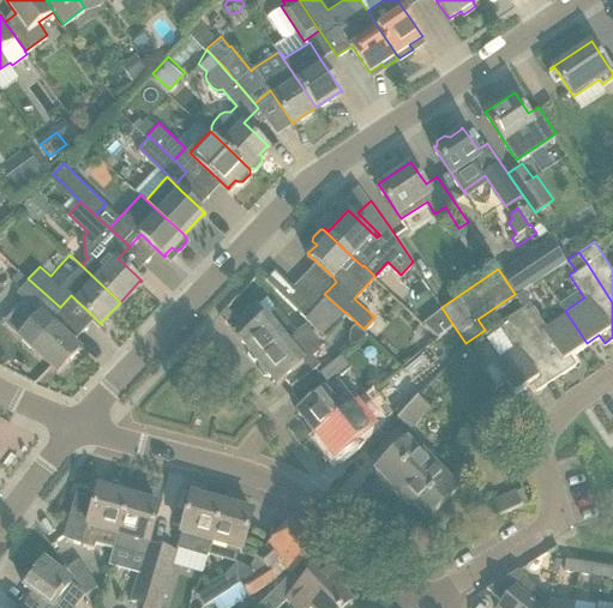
[(336,324),(314,305),(284,277),(275,288),(326,335),(336,324)]
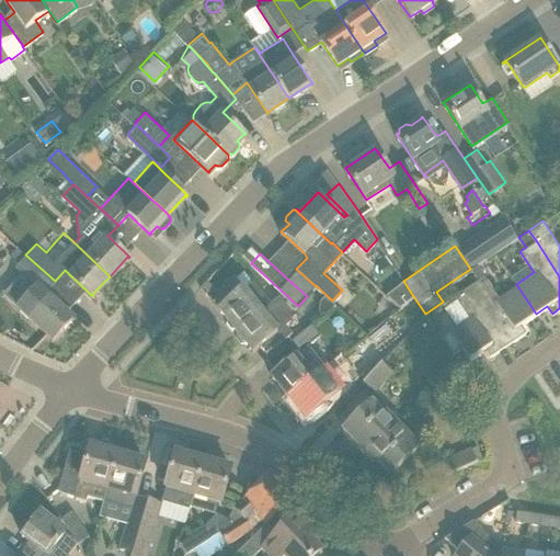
[(45,292),(55,281),(25,254),(15,265),(37,285),(18,306),(30,318),(31,317),(52,337),(52,338),(53,338),(72,317),(71,316),(49,296),(50,296),(45,292)]
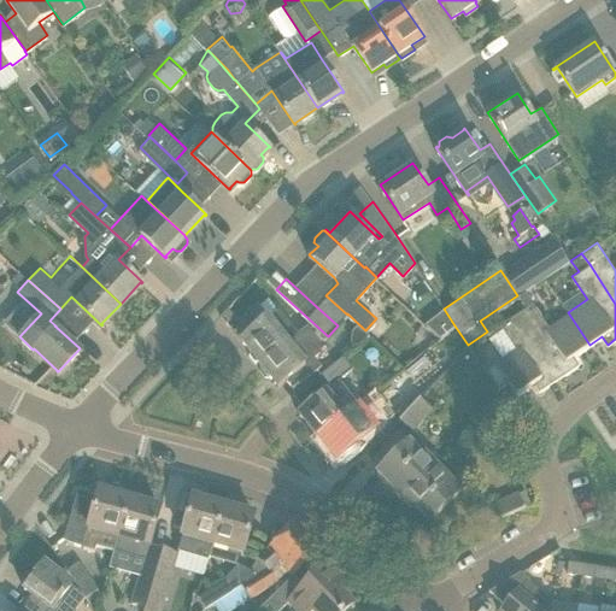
[(568,312),(549,325),(524,291),(517,295),(526,307),(517,312),(559,376),(579,364),(574,356),(590,345),(568,312)]
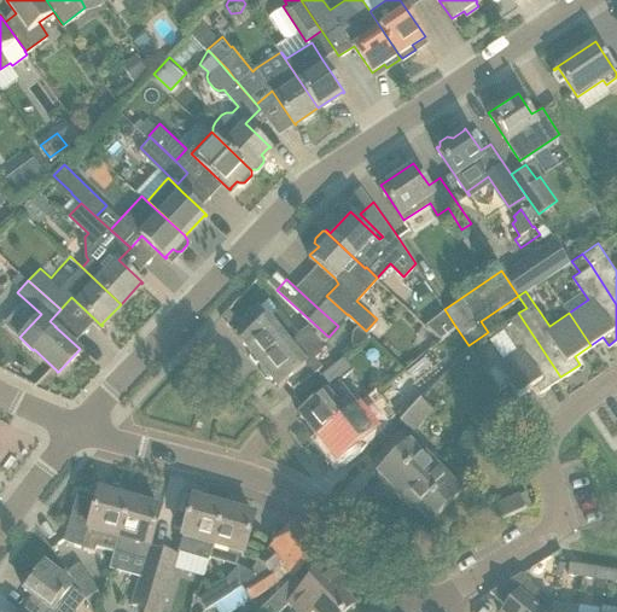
[(338,326),(348,315),(326,296),(316,307),(338,326)]
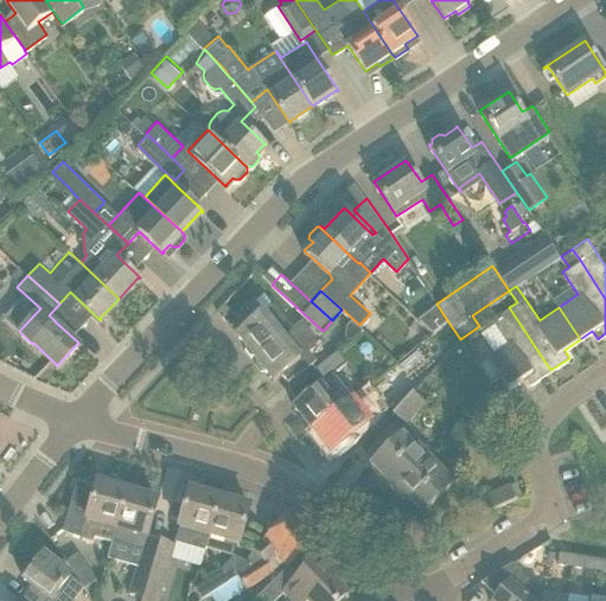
[(276,301),(263,311),(253,298),(238,309),(241,313),(229,323),(237,333),(238,333),(246,341),(244,346),(250,353),(255,353),(256,355),(291,327),(304,320),(301,318),(294,324),(276,301)]
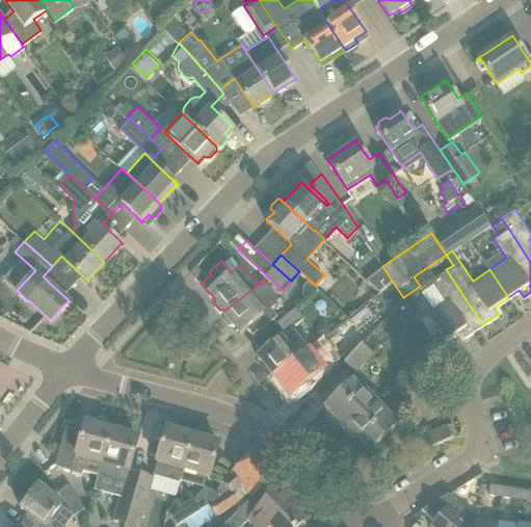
[(381,266),(366,279),(379,291),(392,281),(382,266),(381,266)]
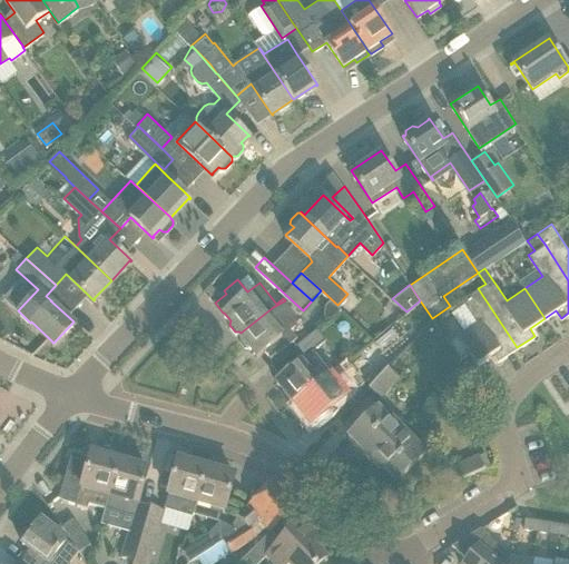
[(499,359),(517,347),(478,288),(461,299),(477,322),(449,340),(460,357),(470,350),(478,363),(493,353),(499,359)]
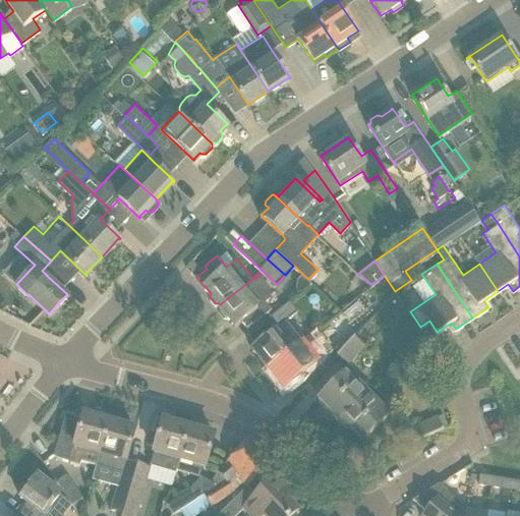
[(269,296),(270,287),(261,275),(249,281),(220,304),(220,305),(219,308),(224,314),(228,314),(235,324),(241,319),(247,327),(271,308),(265,299),(269,296)]
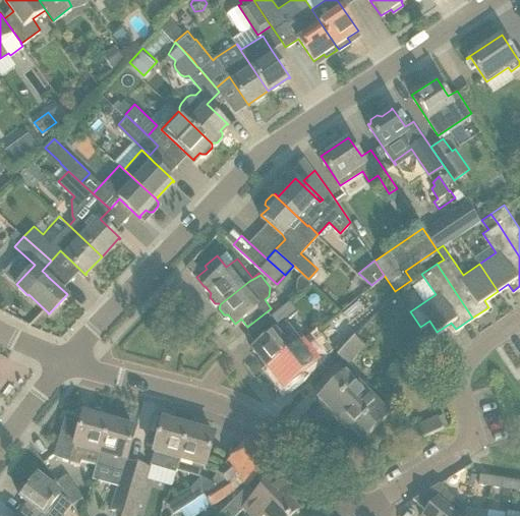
[(289,299),(250,330),(260,341),(252,347),(252,348),(253,347),(269,365),(301,340),(285,321),(298,310),(289,299)]
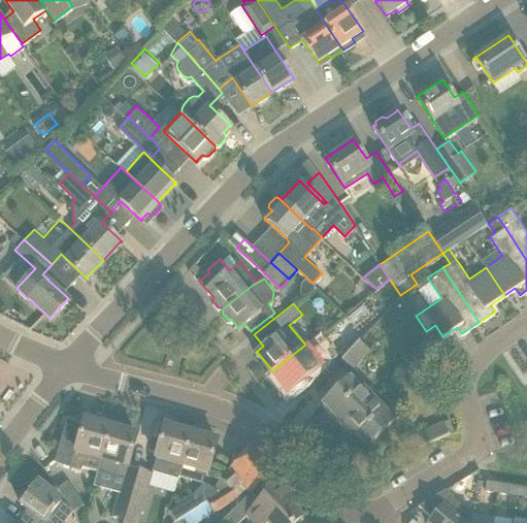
[(369,348),(359,339),(341,358),(352,367),(369,348)]
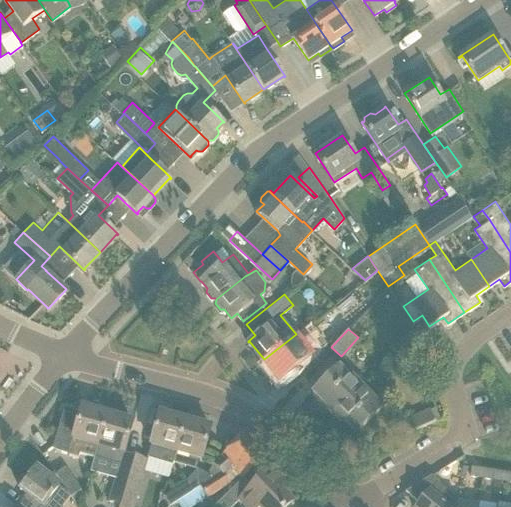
[(296,334),(264,359),(278,378),(277,378),(278,379),(299,362),(304,368),(314,357),(307,347),(311,344),(300,331),(296,334)]
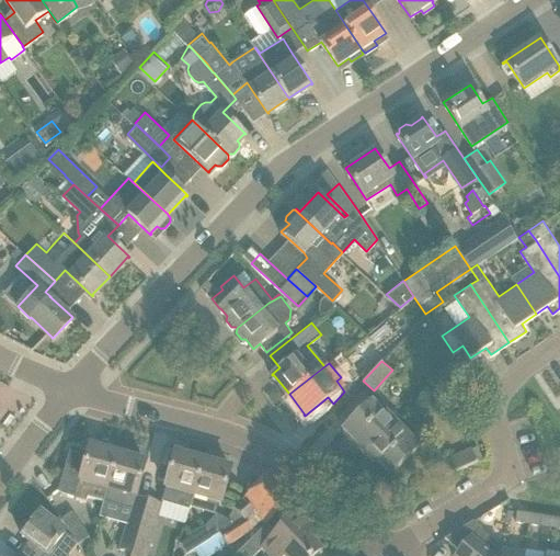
[(335,416),(345,424),(367,400),(358,392),(335,416)]
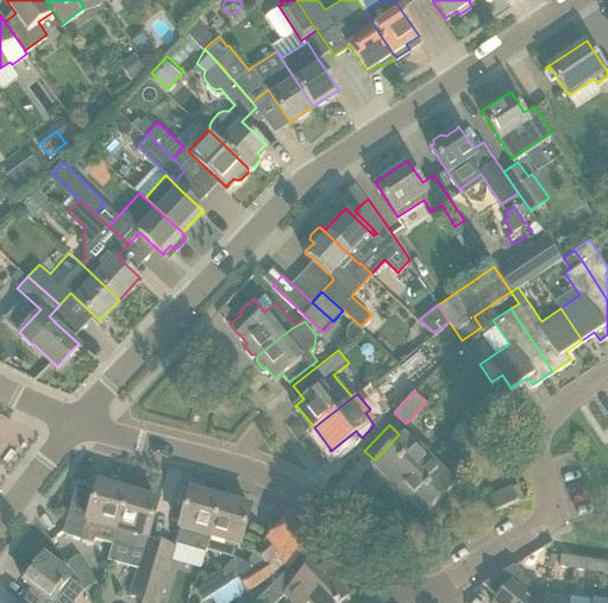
[(419,444),(424,439),(412,426),(373,464),(397,490),(400,488),(432,457),(419,444)]
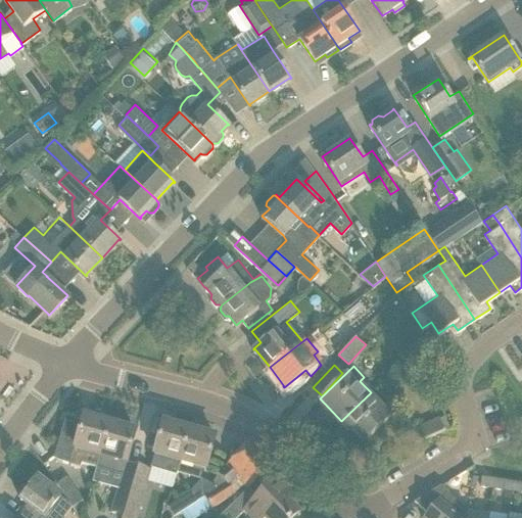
[(364,440),(391,414),(382,404),(371,392),(343,419),(364,440)]
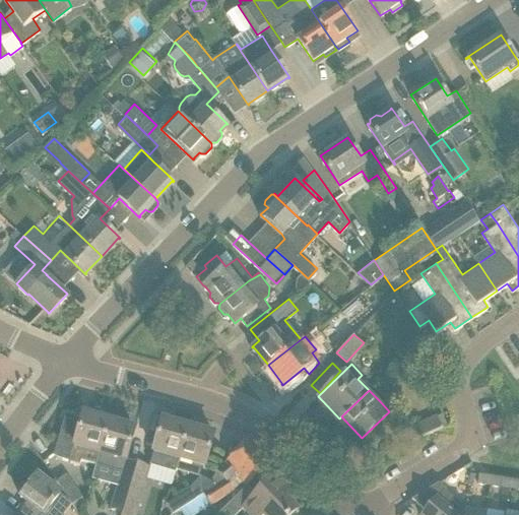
[(386,396),(380,401),(389,411),(395,405),(386,396)]
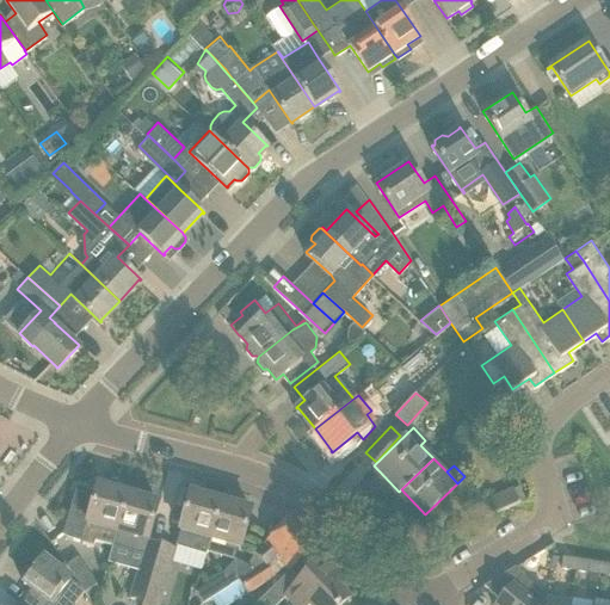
[(485,516),(527,498),(521,482),(479,500),(485,516)]
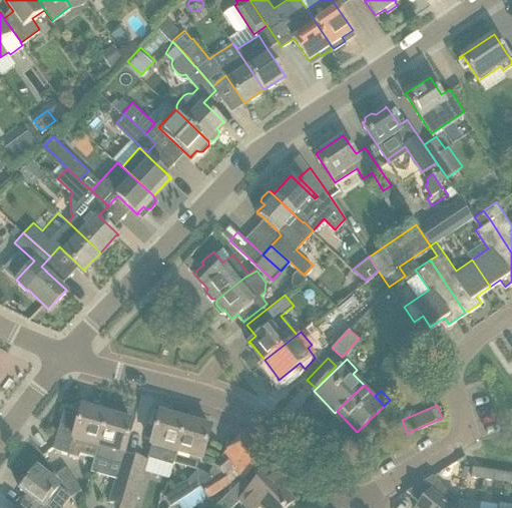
[(94,455),(107,413),(82,406),(80,414),(63,410),(53,444),(56,448),(69,452),(69,453),(79,456),(80,452),(94,455)]
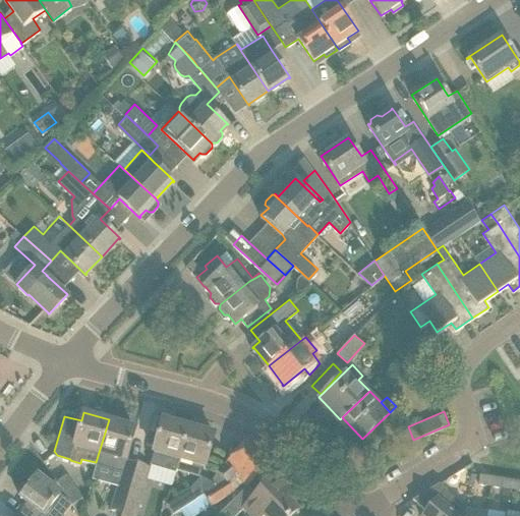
[(175,470),(176,468),(188,425),(163,418),(150,463),(175,470)]
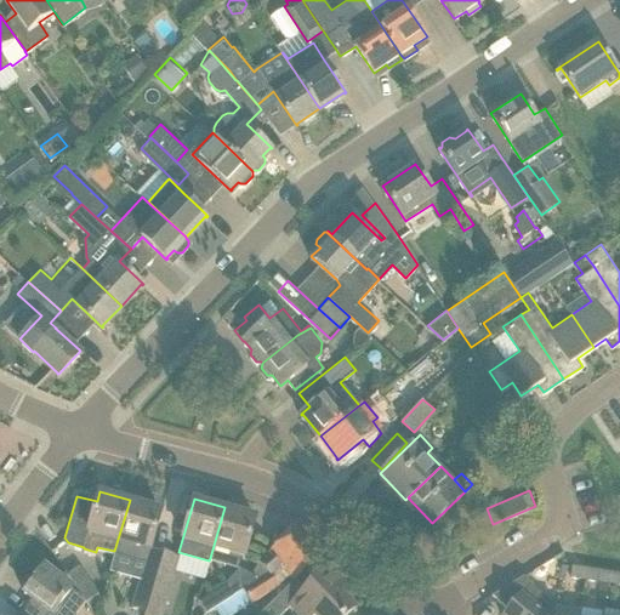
[(130,500),(114,551),(136,557),(138,551),(148,553),(151,546),(161,510),(130,500)]
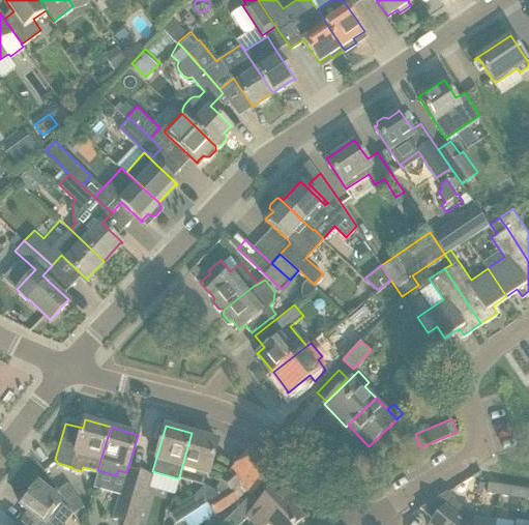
[(192,433),(182,467),(208,474),(212,461),(218,441),(192,433)]
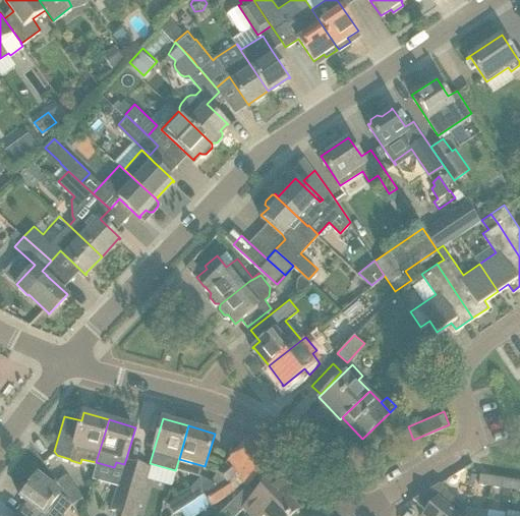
[(246,484),(248,483),(274,459),(251,436),(218,467),(217,468),(225,478),(205,492),(211,504),(233,490),(242,480),(246,484)]
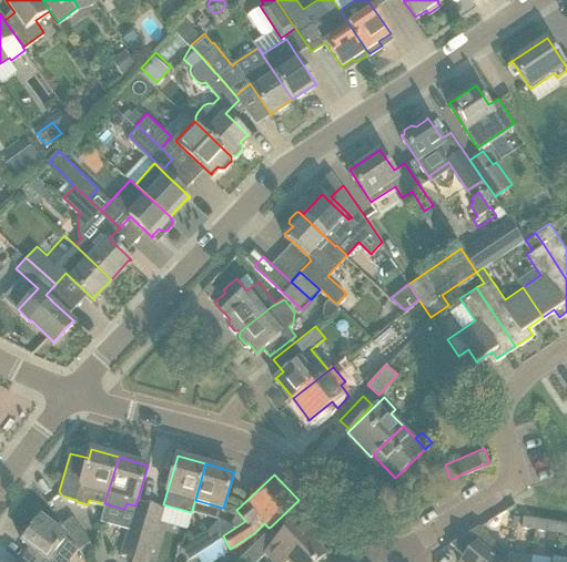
[(147,561),(158,528),(163,507),(149,502),(145,514),(131,561),(147,561)]
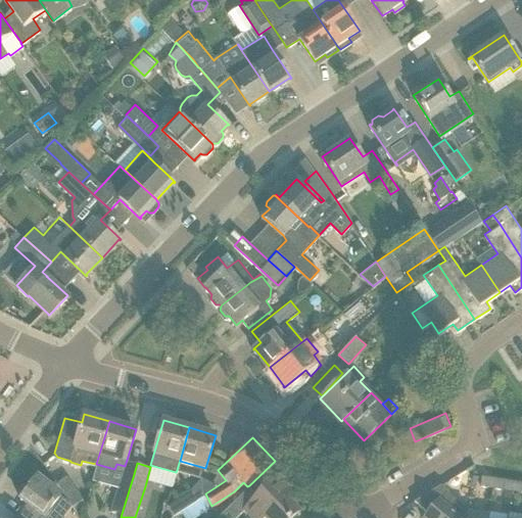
[(205,493),(226,480),(218,470),(212,482),(203,476),(203,477),(201,477),(190,488),(167,504),(173,514),(205,493)]
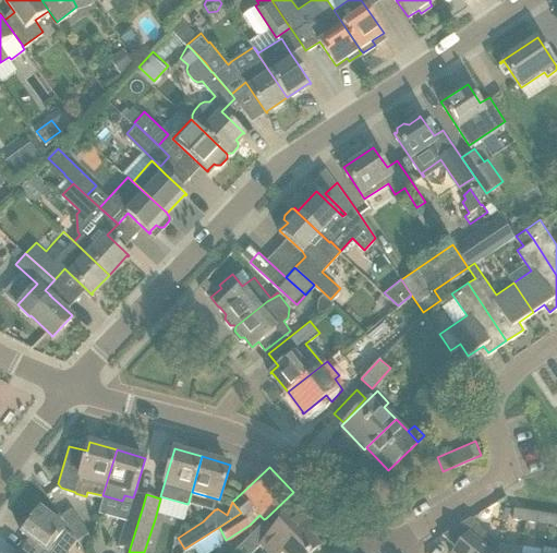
[(128,518),(121,544),(130,547),(128,552),(129,552),(143,506),(132,503),(128,518)]
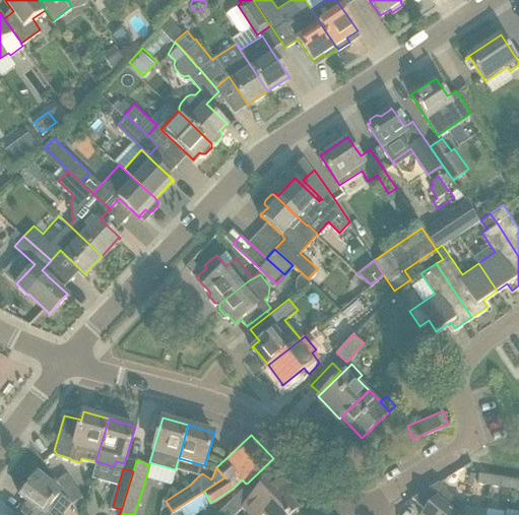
[(69,498),(71,502),(81,495),(67,471),(57,478),(69,498)]
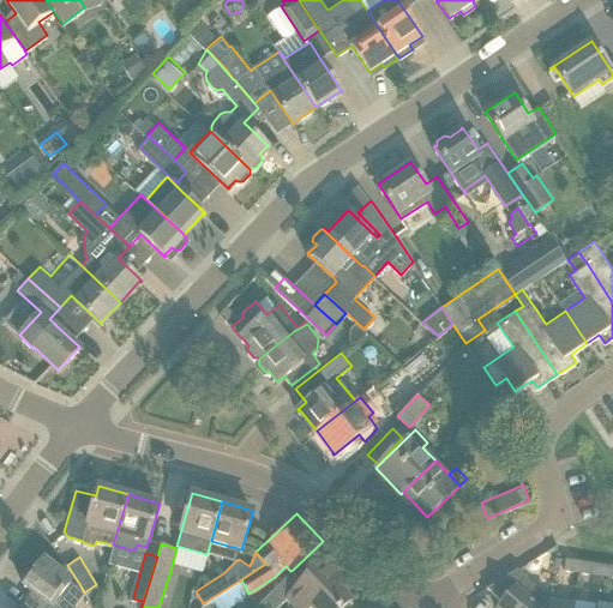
[(43,558),(24,583),(25,584),(26,583),(32,588),(41,594),(29,607),(74,607),(74,605),(83,593),(84,593),(82,588),(73,581),(64,573),(43,559),(44,558),(43,558)]
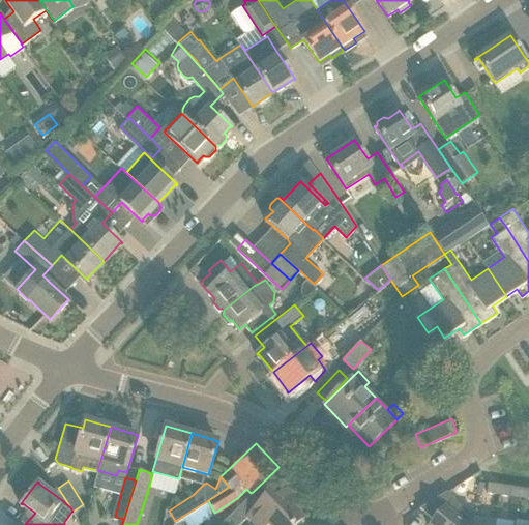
[(290,502),(295,497),(281,482),(261,500),(253,492),(251,493),(221,522),(224,524),(237,524),(246,516),(255,524),(266,524),(267,524),(295,524),(303,517),(290,502)]
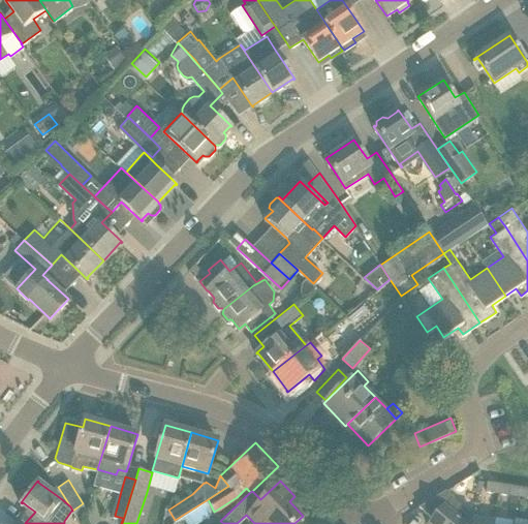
[(499,491),(500,483),(488,481),(487,489),(499,491)]
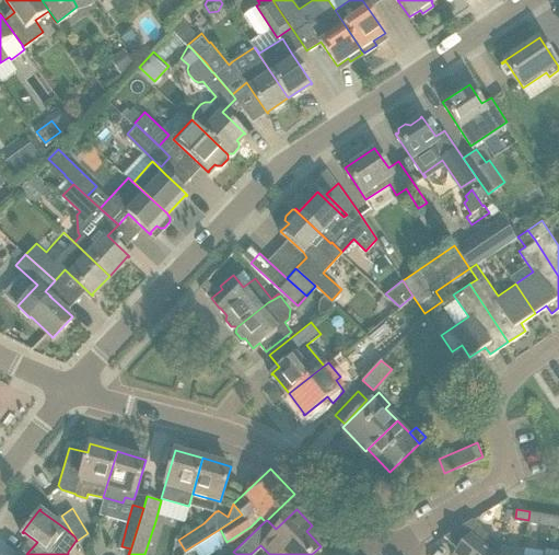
[(540,521),(543,513),(530,511),(528,520),(540,521)]
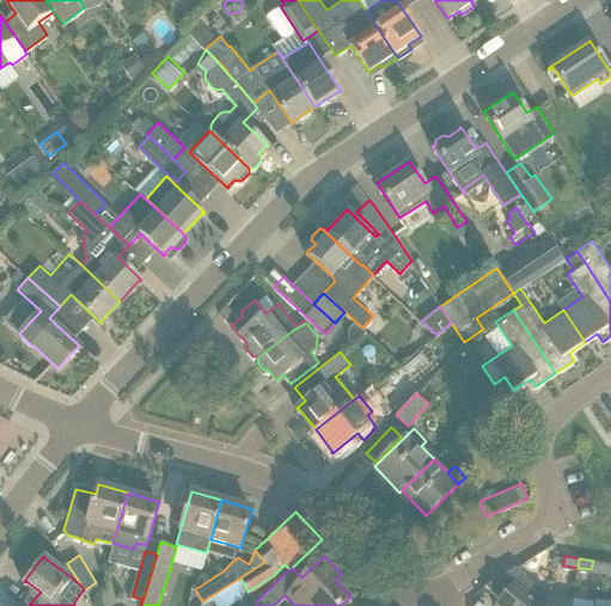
[(524,573),(525,571),(517,564),(486,583),(501,598),(495,605),(496,605),(545,605),(548,592),(524,573)]
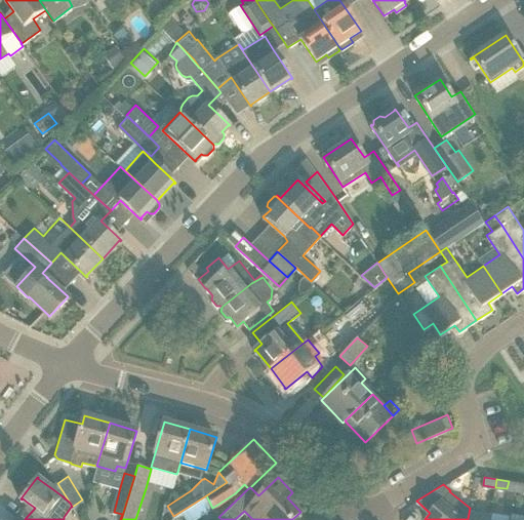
[(511,512),(511,514),(491,511),(489,519),(510,519),(512,512),(511,512)]
